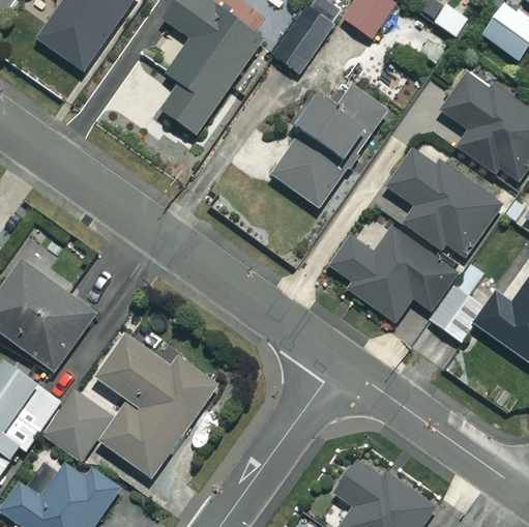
[(63,0),(37,38),(87,72),(135,0),(63,0)]
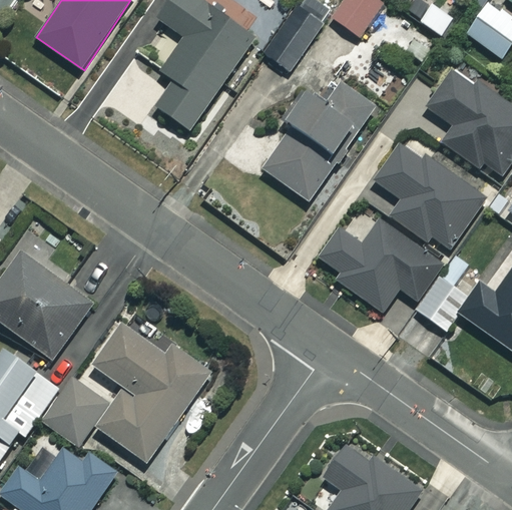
[(254,37),(199,0),(167,0),(156,17),(185,37),(162,71),(175,80),(156,106),(191,130),(254,37)]
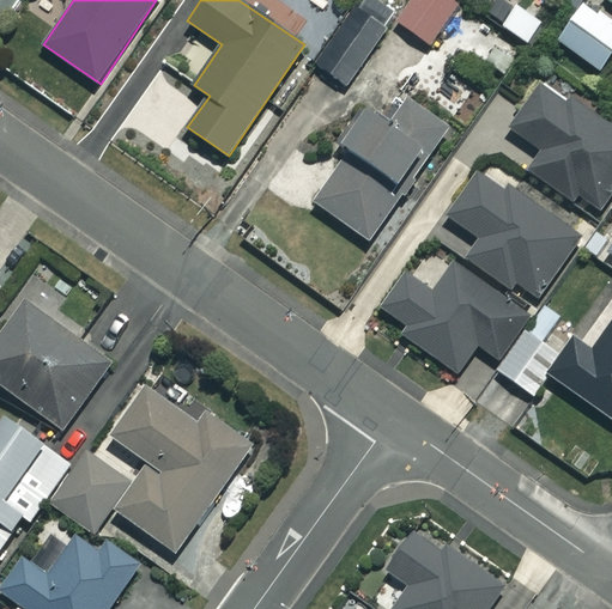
[(460,4),(454,0),(410,0),(397,19),(432,44),(460,4)]
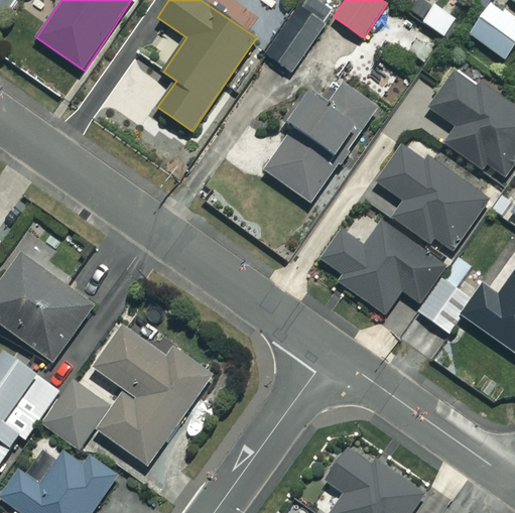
[(329,24),(300,3),(264,51),(293,73),(329,24)]
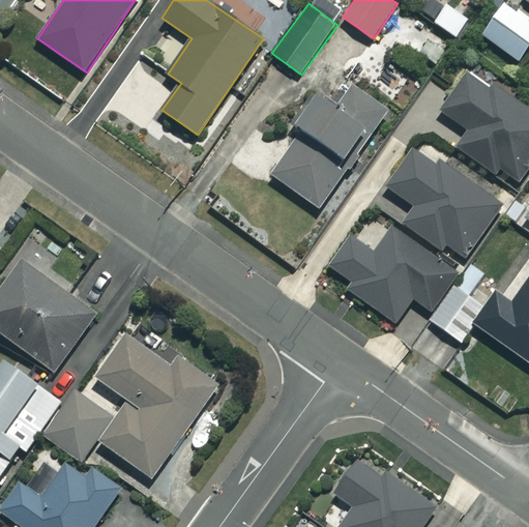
[(428,32),(415,48),(437,65),(449,50),(428,32)]
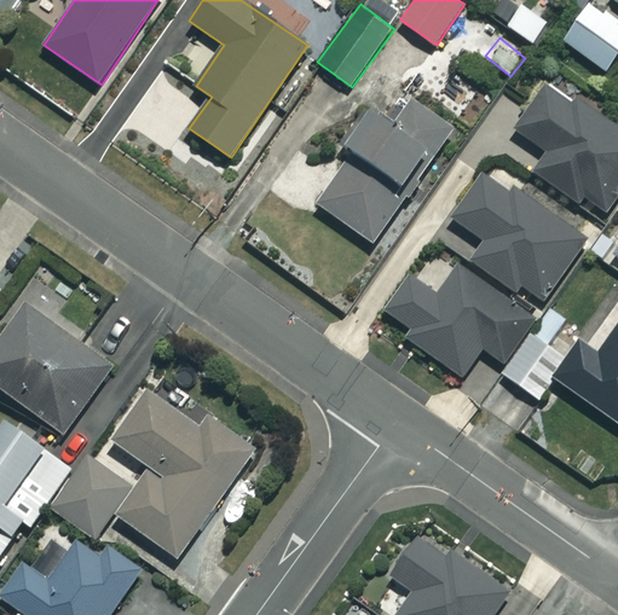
[(532,173),(578,206),(583,199),(606,216),(617,198),(617,128),(550,82),(517,131),(548,151),(532,173)]
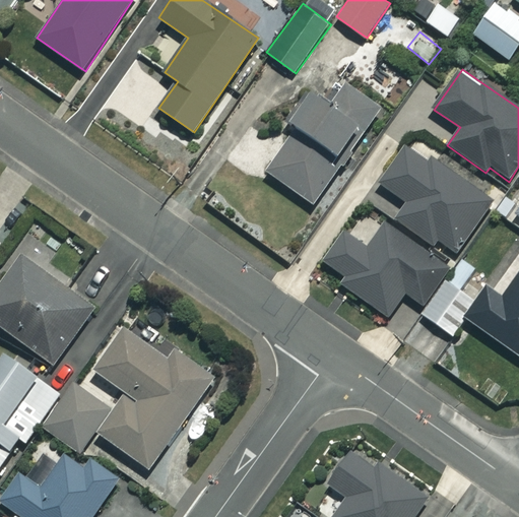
[(285,122),(296,129),(265,171),(313,204),(383,106),(348,81),(333,105),(310,87),(285,122)]
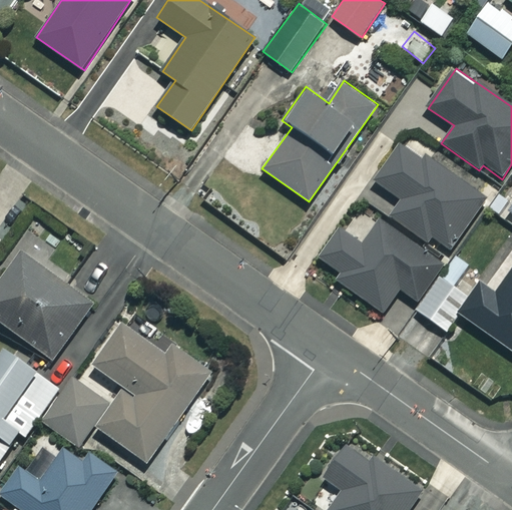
[(486,197),(403,141),(376,181),(401,199),(391,214),(429,240),(432,236),(451,249),(486,197)]
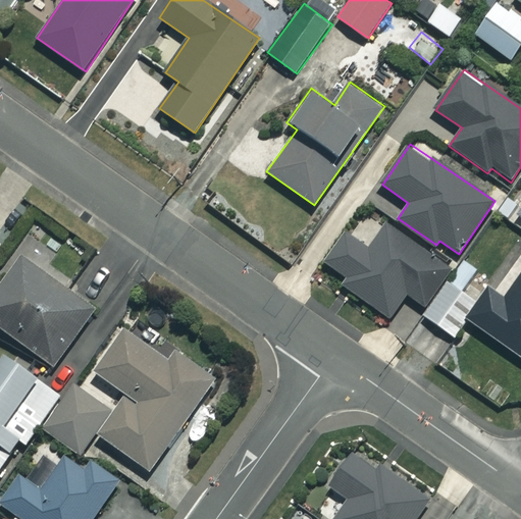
[(344,278),(341,282),(387,318),(407,293),(425,306),(452,270),(389,223),(370,249),(349,234),(325,264),(344,278)]
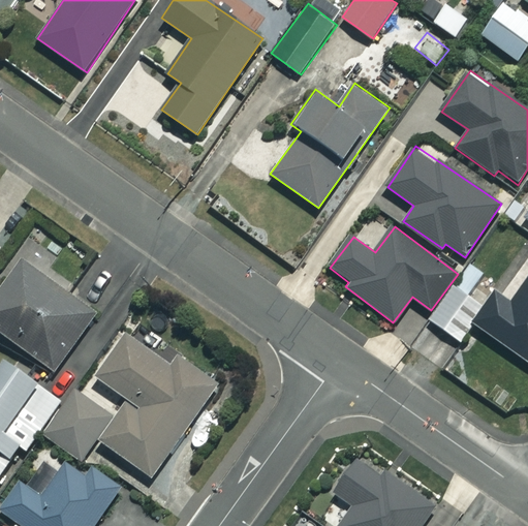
[(97,312),(23,259),(0,291),(0,331),(56,370),(97,312)]
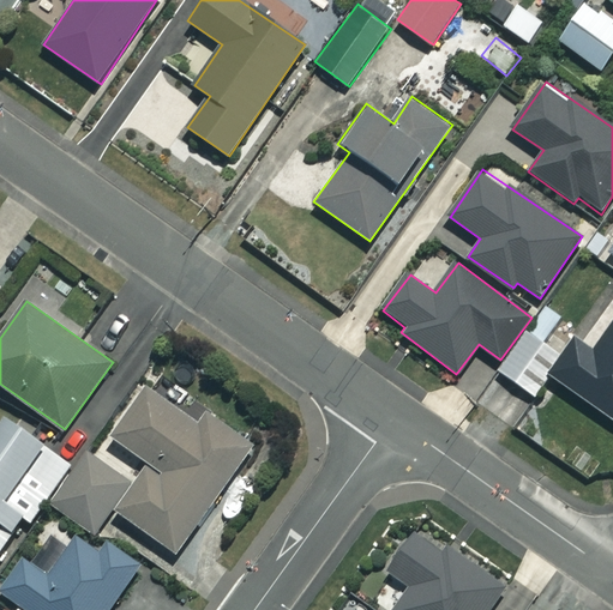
[(536,397),(552,375),(612,417),(612,303),(588,339),(546,309),(500,372),(536,397)]
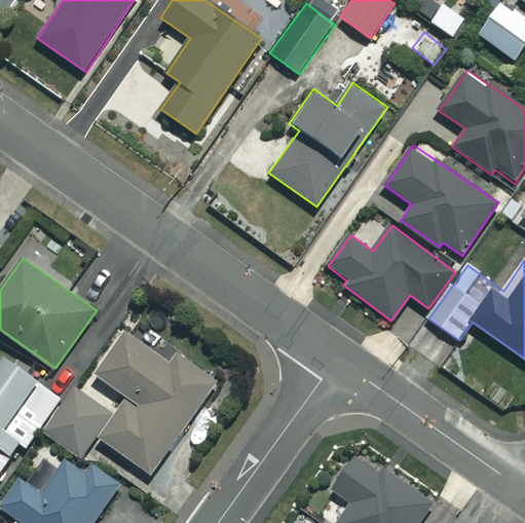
[(171,364),(126,332),(89,384),(80,377),(43,430),(81,457),(97,436),(151,475),(218,381),(179,353),(171,364)]
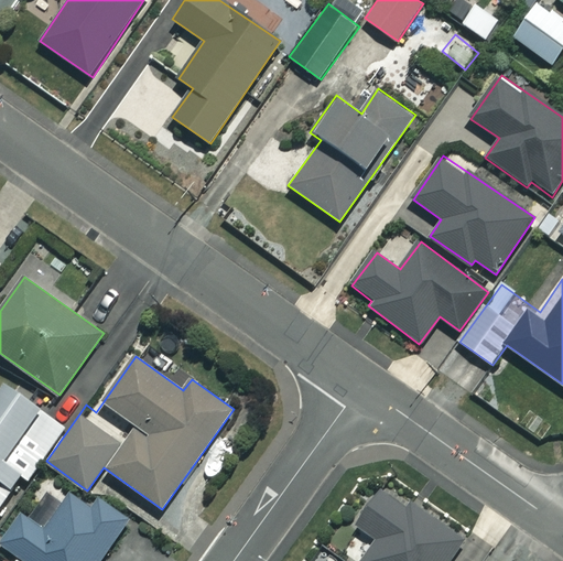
[(65,427),(3,385),(0,389),(0,506),(21,475),(28,479),(65,427)]
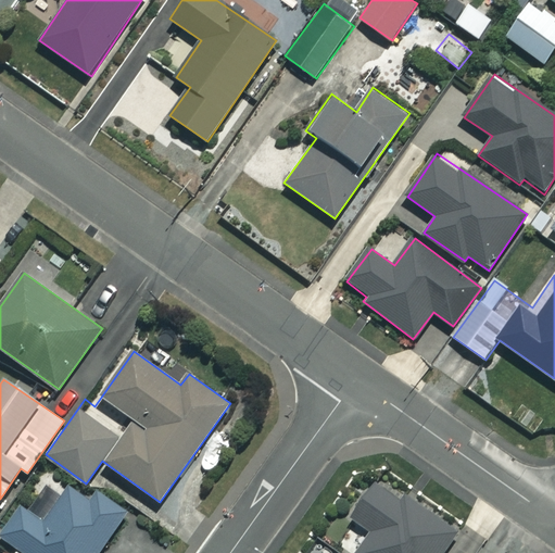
[(402,502),(375,482),(350,517),(371,532),(357,552),(442,552),(457,533),(405,497),(402,502)]
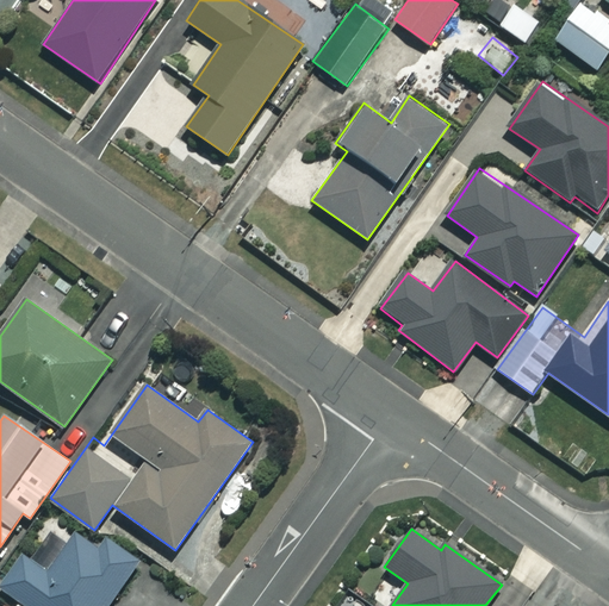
[(98,548),(76,532),(49,572),(24,554),(1,586),(30,605),(106,605),(137,563),(105,539),(98,548)]
